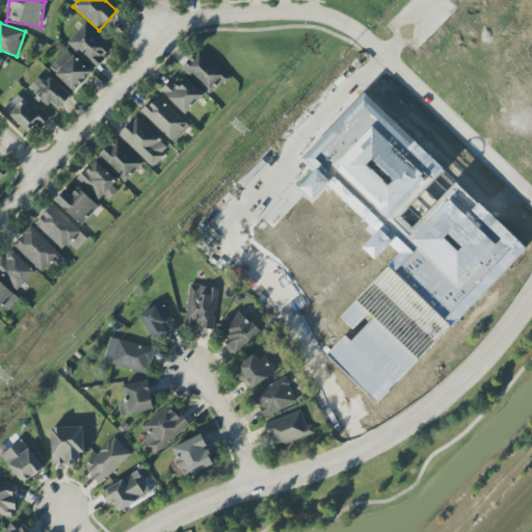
[(112,50),(85,24),(68,43),(95,69),(112,50)]
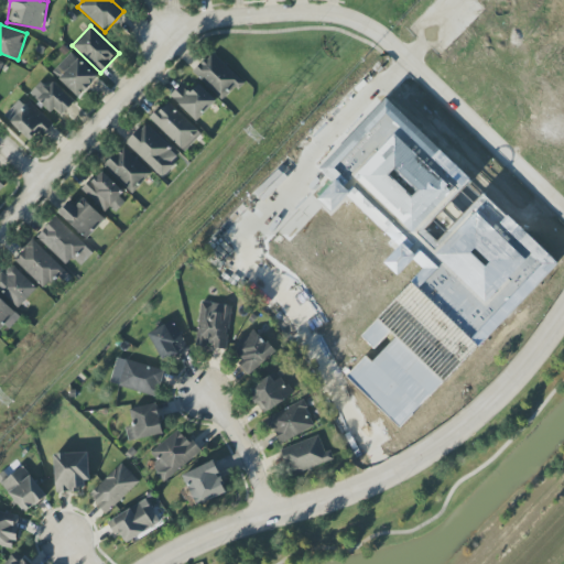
[(98,77),(72,53),(52,73),(78,97),(98,77)]
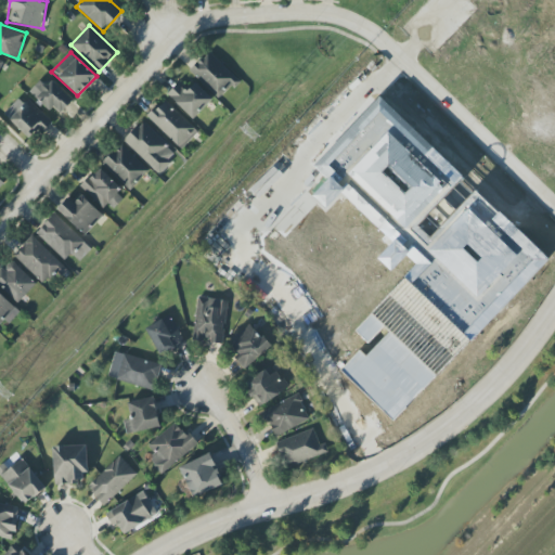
[(191,71),(218,100),(239,81),(210,52),(191,71)]
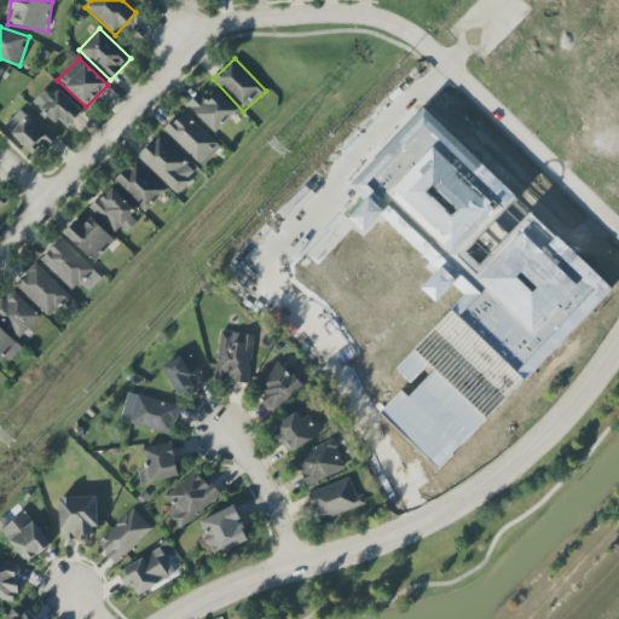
[(58,91),(52,96),(45,90),(34,100),(65,131),(81,113),(58,91)]
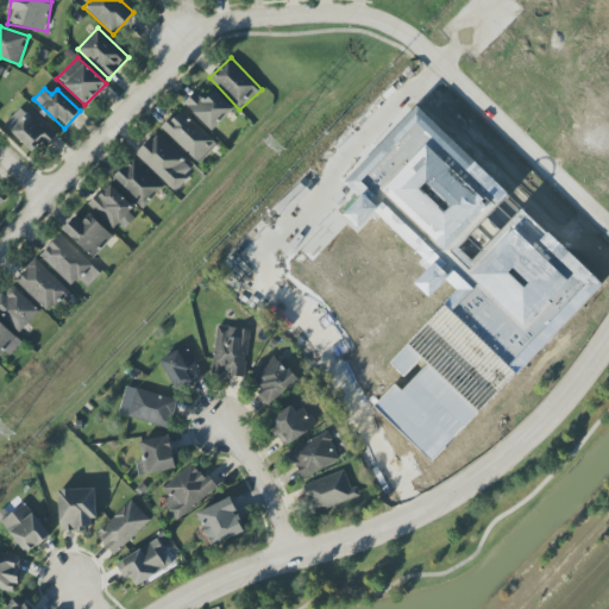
[(234,110),(214,90),(206,100),(196,90),(184,104),(213,132),(234,110)]
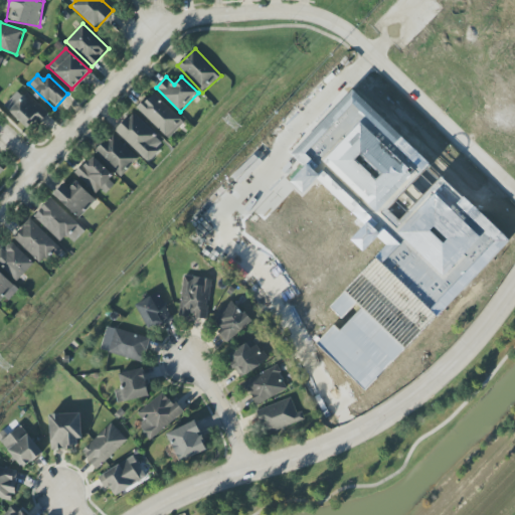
[(510,240),(443,177),(401,220),(386,206),(428,162),(353,91),(292,155),(306,168),(292,182),(305,193),(318,180),(366,225),(352,240),(364,251),(378,237),(388,246),(330,307),(345,322),(338,329),(335,325),(316,345),(365,391),(408,345),(410,346),(510,240)]
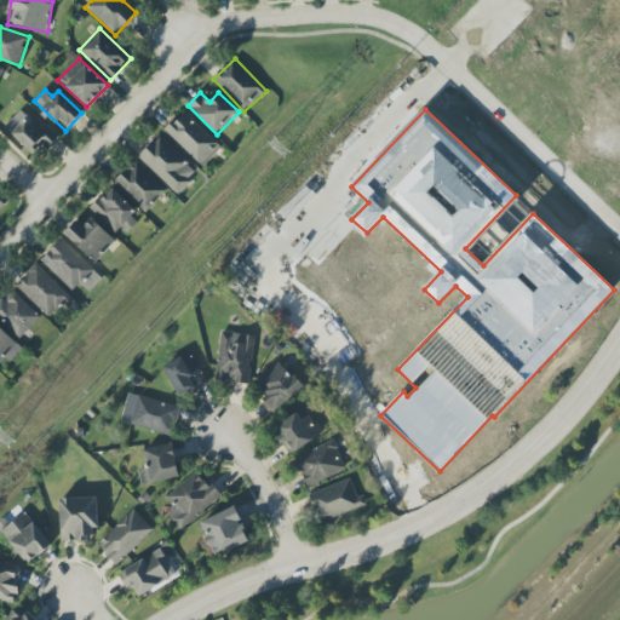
[(36,158),(57,136),(33,112),(11,135),(36,158)]
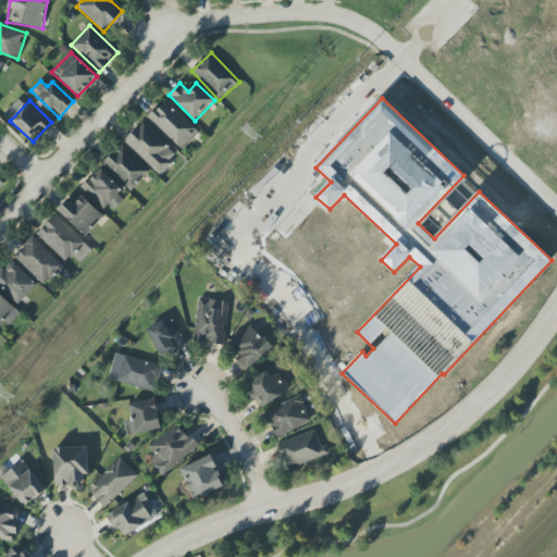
[(148,118),(182,150),(199,132),(165,100),(148,118)]
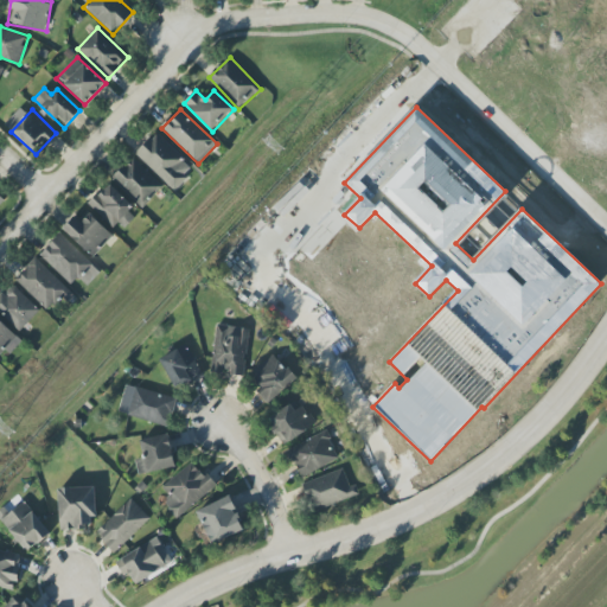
[(135,154),(174,191),(195,170),(157,133),(135,154)]
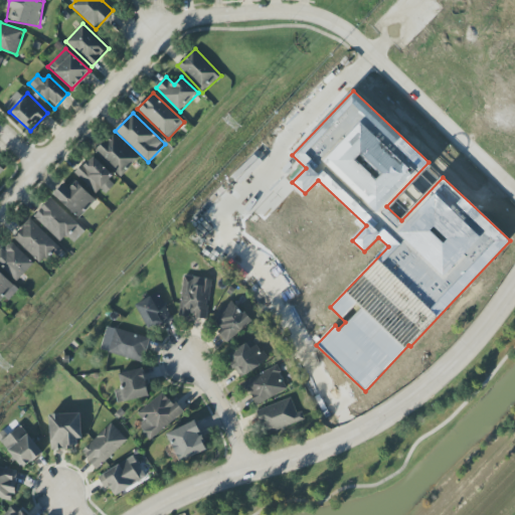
[(95,152),(121,177),(139,158),(112,134),(95,152)]
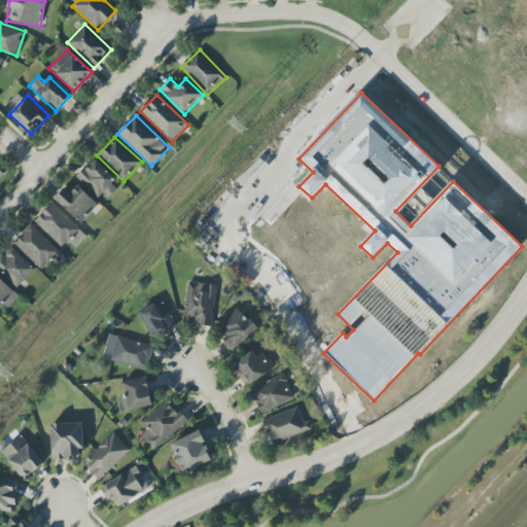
[(118,185),(95,160),(77,176),(101,202),(118,185)]
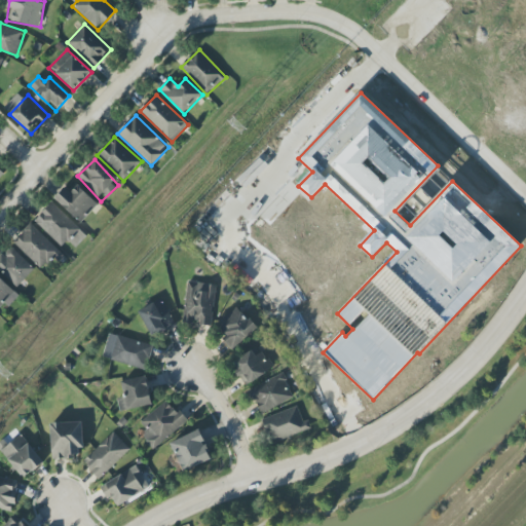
[(98,205),(78,185),(70,193),(65,188),(55,198),(79,223),(98,205)]
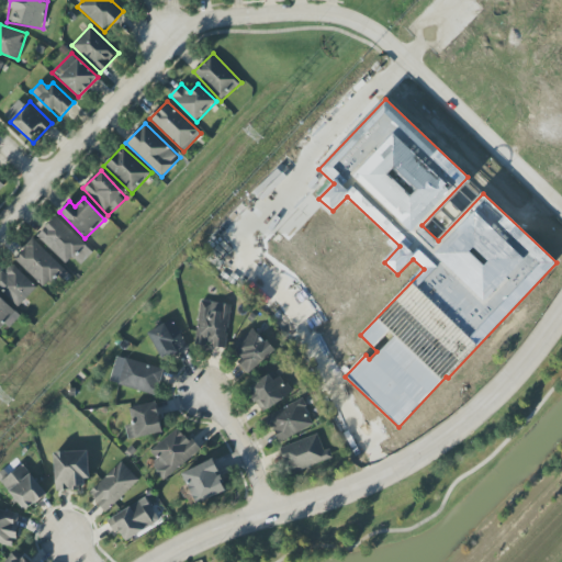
[(55,217),(36,236),(66,265),(85,246),(55,217)]
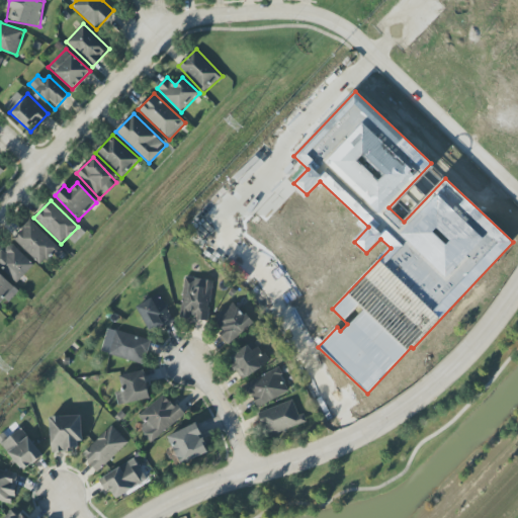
[(64,251),(30,221),(13,240),(40,265),(52,254),(57,258),(64,251)]
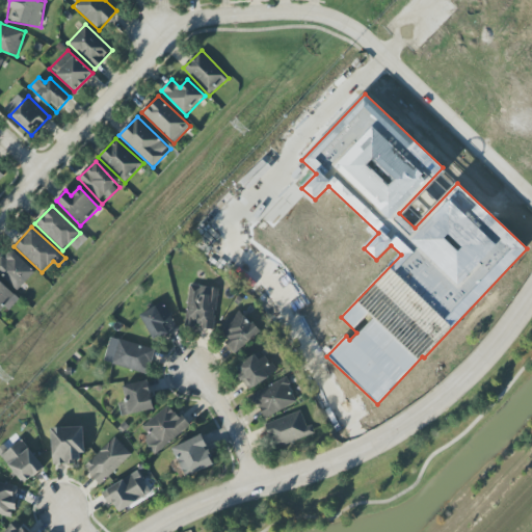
[(35,272),(10,249),(0,260),(0,274),(18,291),(35,272)]
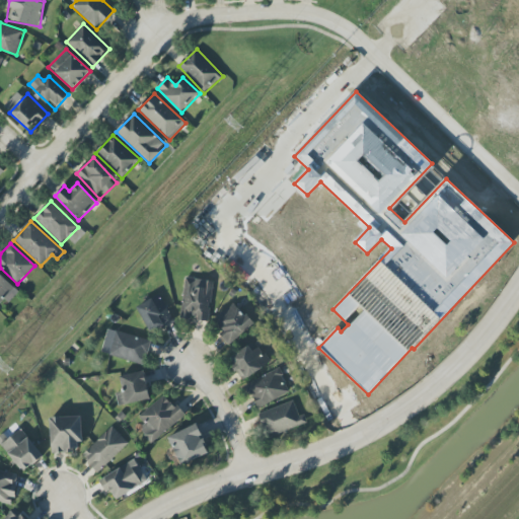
[(0,304),(15,289),(0,274),(0,304)]
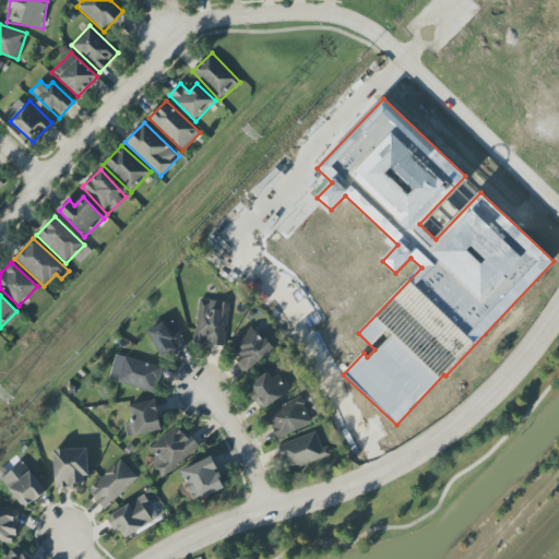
[(230,304),(200,298),(193,342),(209,344),(207,345),(224,347),(230,304)]
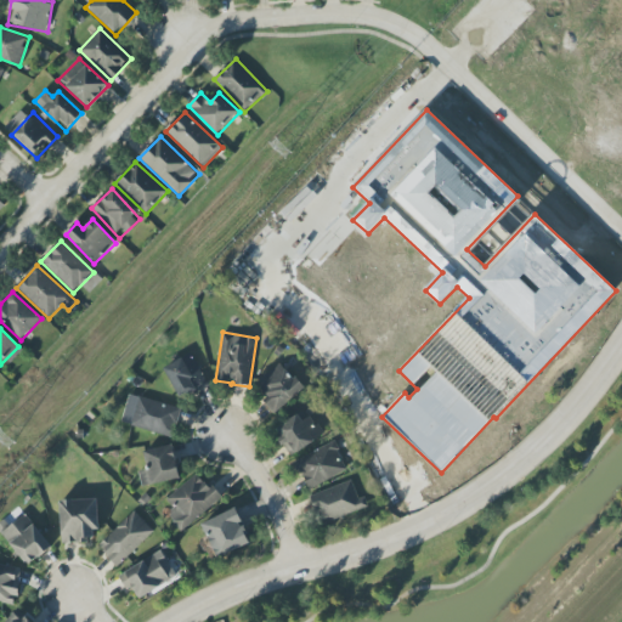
[(179,400),(207,388),(192,354),(164,367),(179,400)]
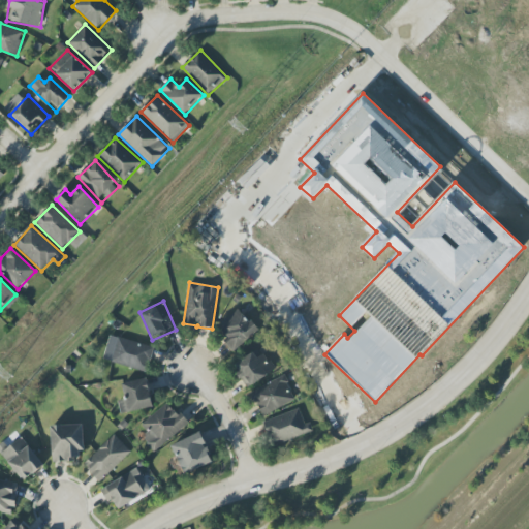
[(260,333),(253,320),(249,322),(242,310),(217,324),(231,349),(260,333)]
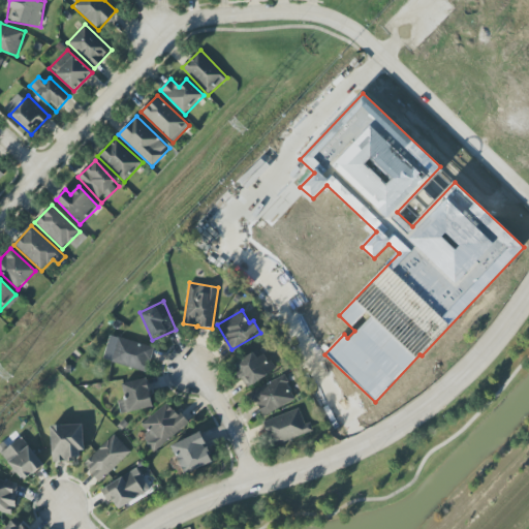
[(154,348),(110,335),(102,359),(147,373),(154,348)]
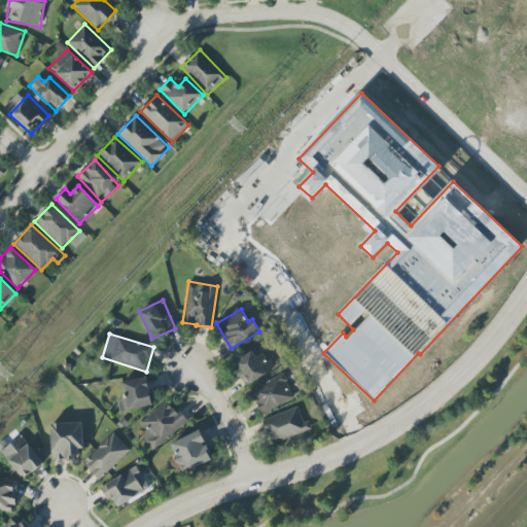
[(265,351),(254,355),(253,352),(233,362),(244,386),(275,372),(265,351)]
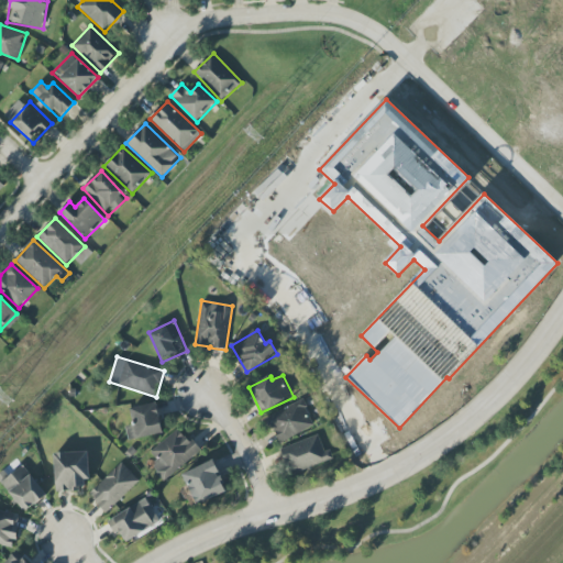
[(278,443),(315,427),(302,400),(266,418),(278,443)]
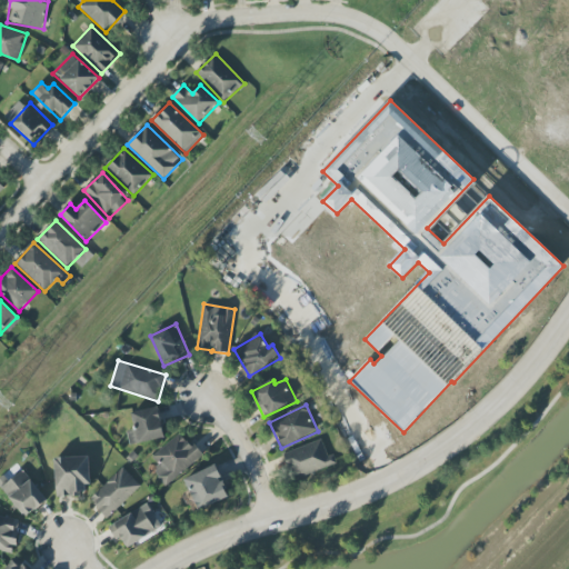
[(127,431),(130,446),(166,438),(158,407),(131,412),(136,429),(127,431)]
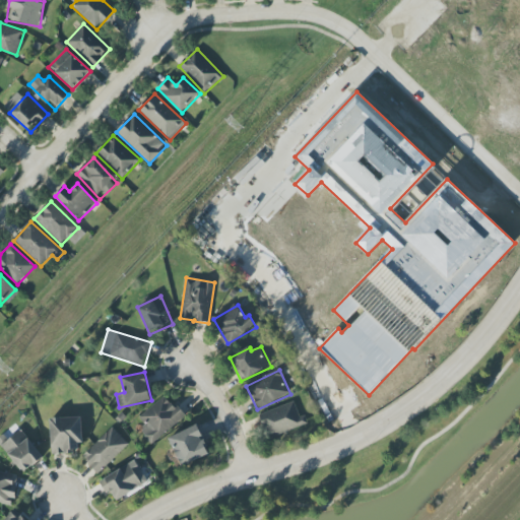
[(184,418),(167,395),(138,417),(145,426),(139,431),(150,444),(184,418)]
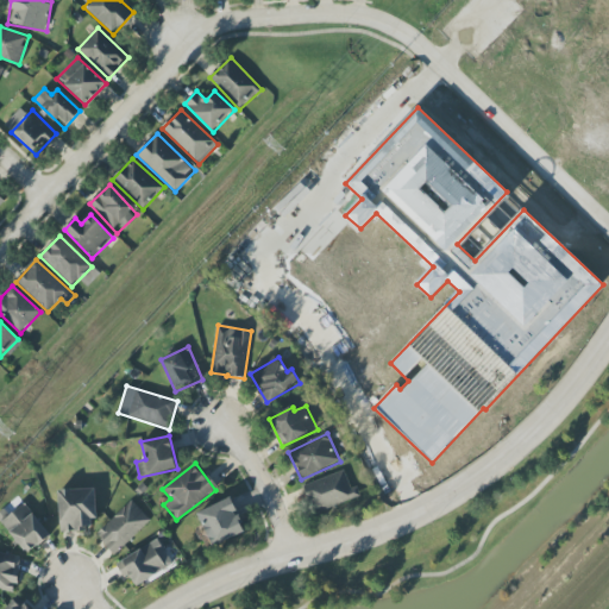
[(351,489),(345,471),(303,485),(314,513),(360,497),(357,487),(351,489)]
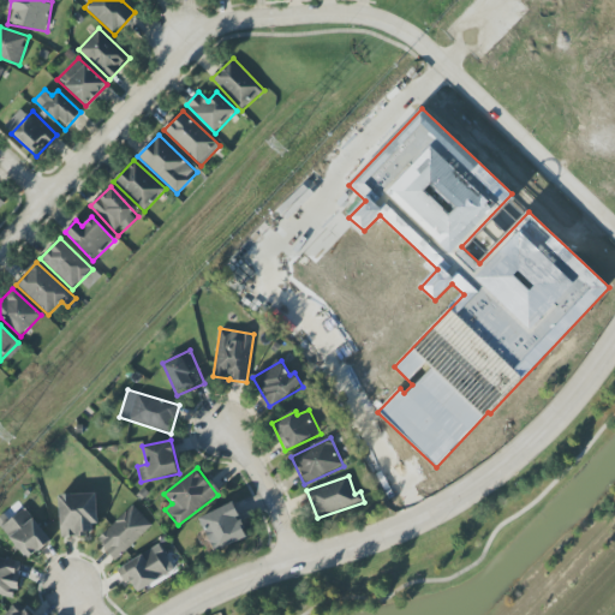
[(60,495),(60,538),(91,538),(91,524),(97,524),(97,495),(60,495)]
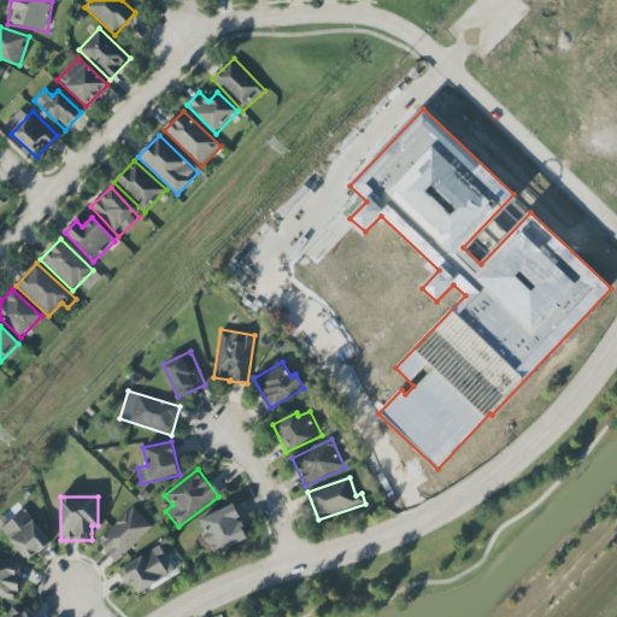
[(216,554),(250,538),(233,504),(199,521),(216,554)]
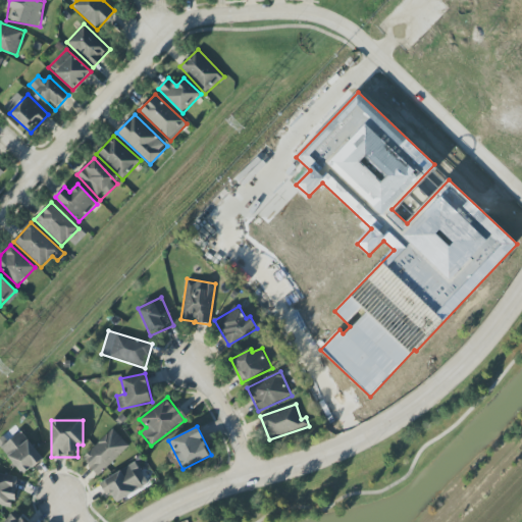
[(129,447),(113,429),(82,458),(98,476),(129,447)]
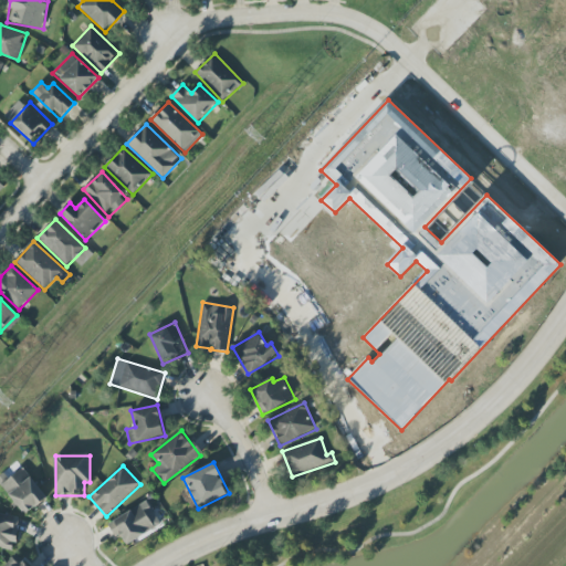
[(3,473),(0,475),(0,484),(27,515),(48,496),(22,468),(9,479),(3,473)]
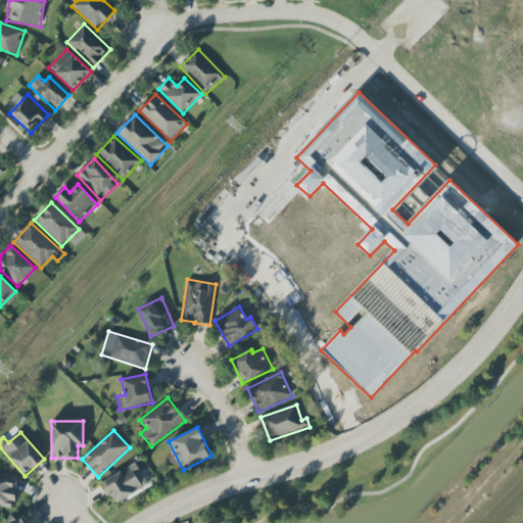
[(99,484),(107,496),(111,494),(117,505),(149,484),(136,462),(99,484)]
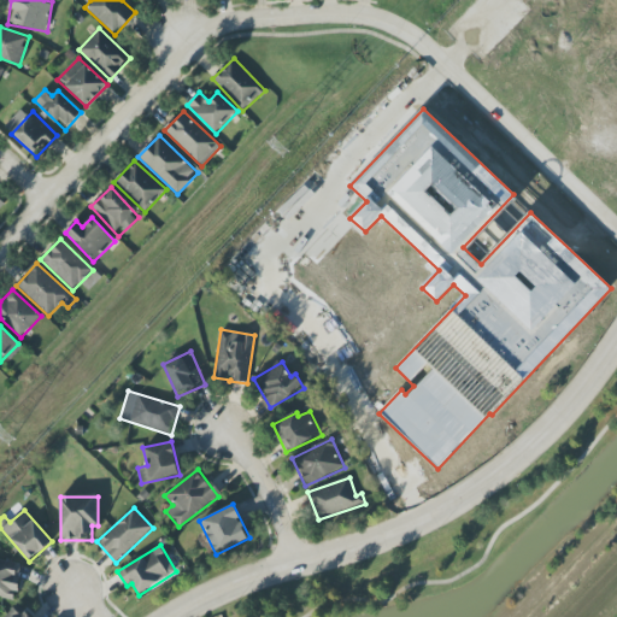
[(22,564),(0,559),(0,597),(16,600),(22,564)]
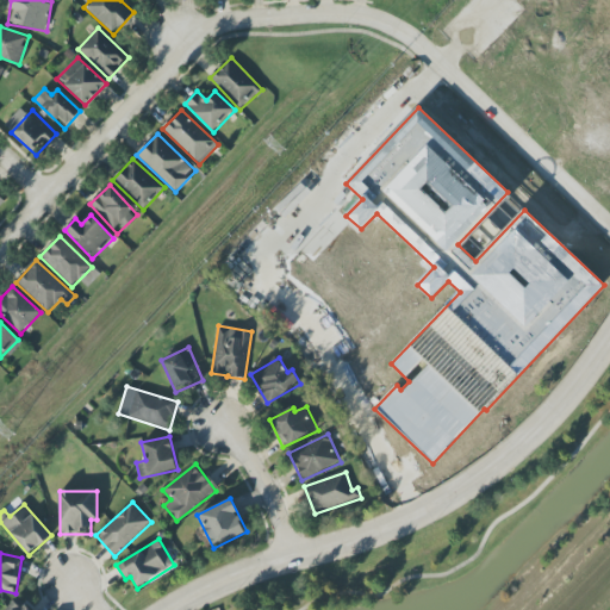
[(29,609),(17,598),(5,609),(29,609)]
